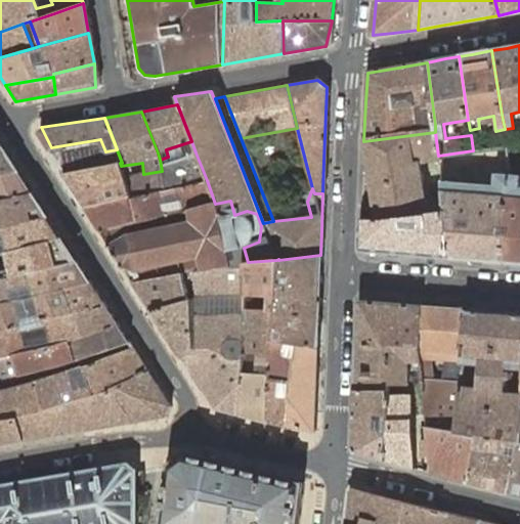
[(429,256),(450,258),(445,211),(441,182),(439,161),(438,156),(436,140),(435,132),(363,141),(362,169),(362,190),(361,209),(376,209),(377,220),(361,220),(361,233),(362,251),(384,252),(429,256)]
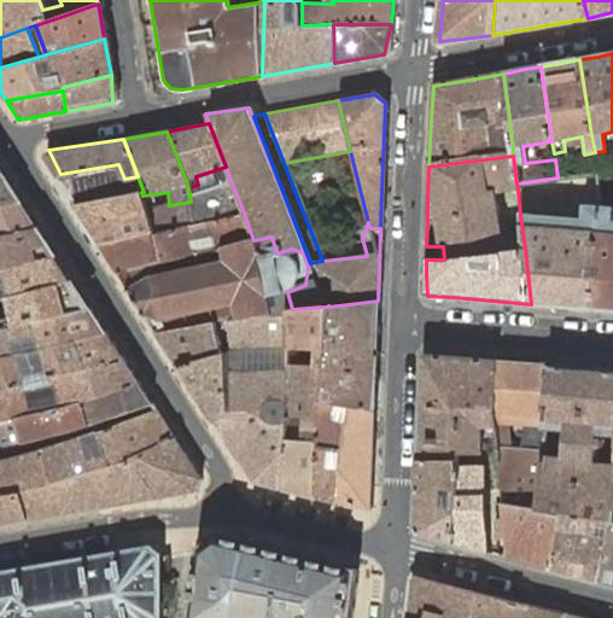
[(79,204),(141,192),(144,192),(138,176),(124,179),(118,164),(60,174),(79,204)]
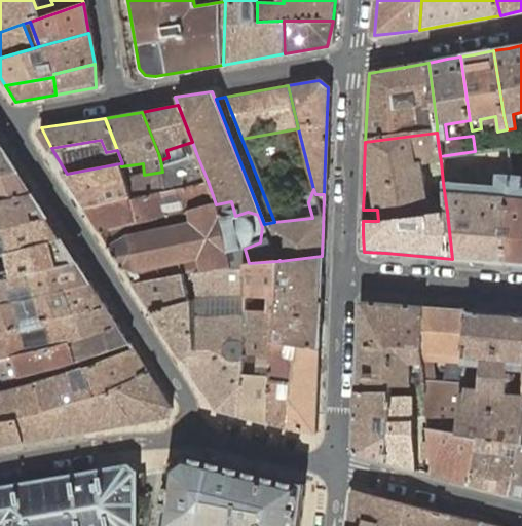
[(160,160),(161,164),(196,153),(192,142),(166,150),(169,157),(160,160)]
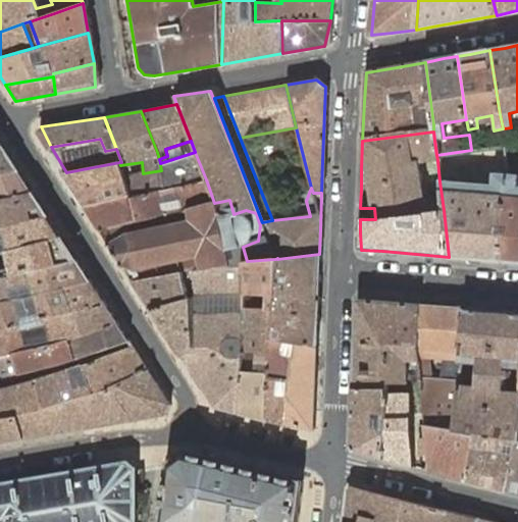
[(0,175),(16,172),(0,146),(0,175)]
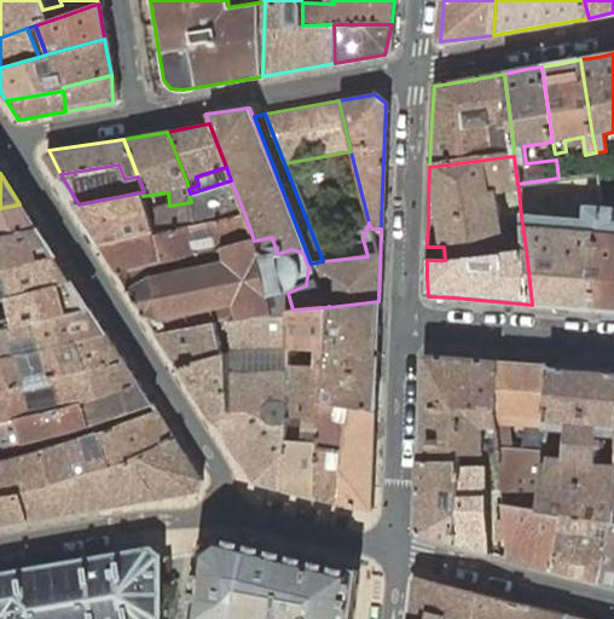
[(600,220),(598,207),(597,173),(559,178),(517,184),(519,190),(521,215),(600,220)]
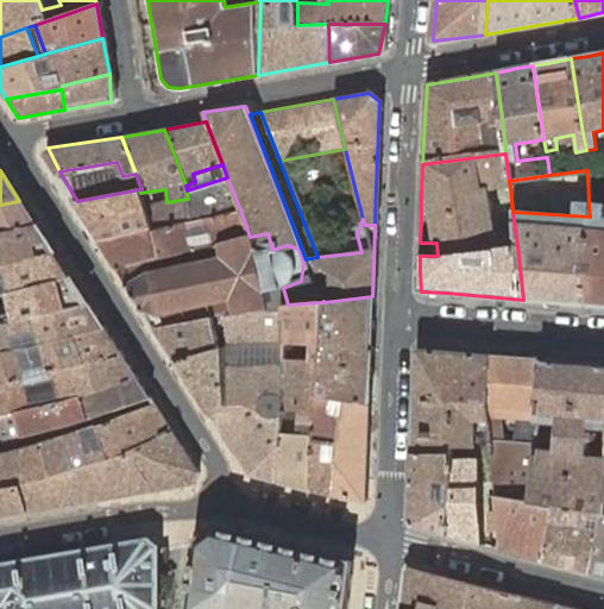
[(221,214),(240,209),(227,177),(187,190),(188,199),(192,220),(206,217),(221,214)]
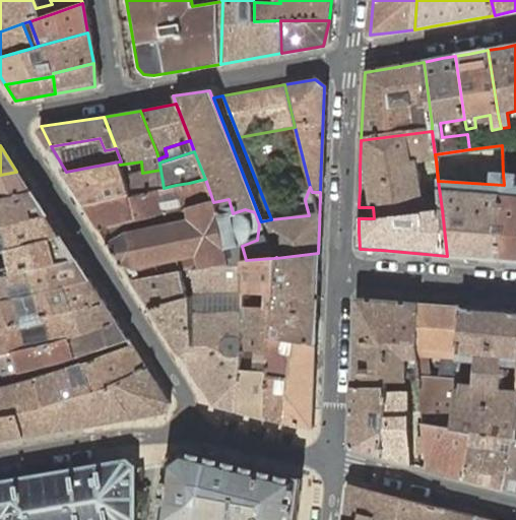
[(66,172),(86,204),(123,196),(131,195),(126,183),(123,176),(121,170),(120,165),(119,161),(66,172)]
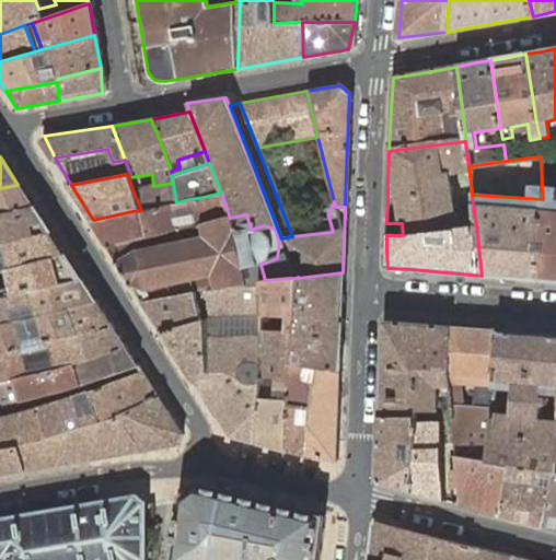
[(141,210),(176,202),(173,183),(153,186),(132,189),(136,197),(141,210)]
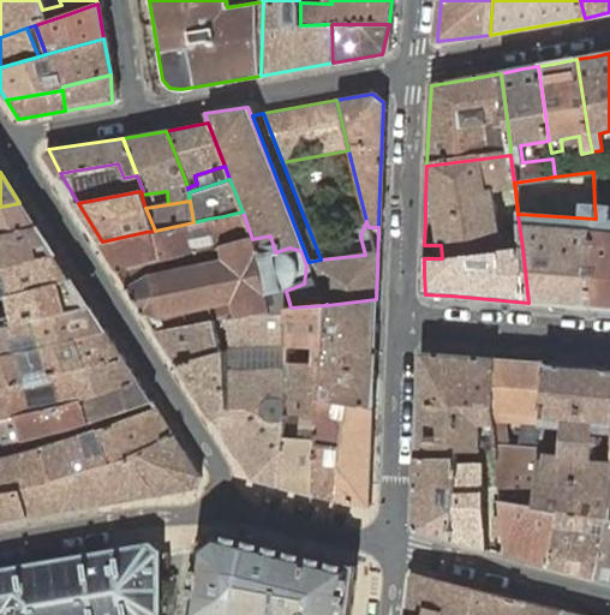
[(0,236),(37,228),(19,203),(0,207),(0,236)]
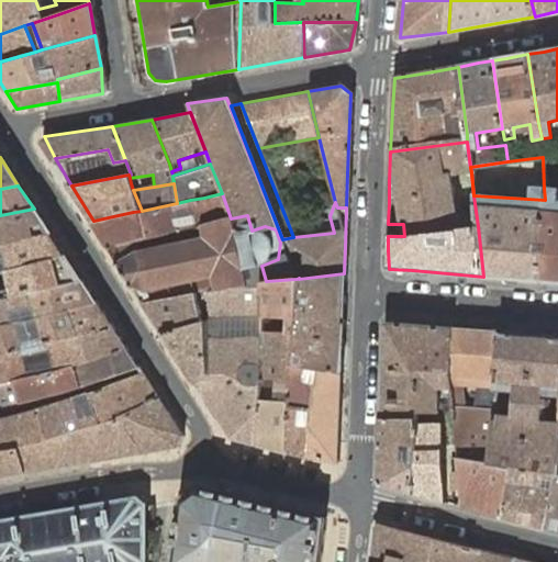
[(557,282),(557,200),(557,201),(556,189),(544,188),(545,200),(540,281),(557,282)]
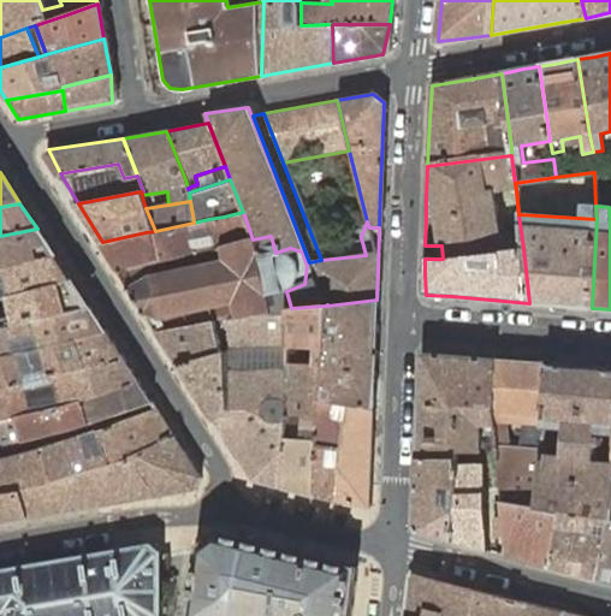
[(113,259),(120,270),(214,248),(209,226),(225,223),(230,244),(253,240),(243,212),(224,217),(208,219),(194,223),(155,231),(146,232),(102,242),(113,259)]
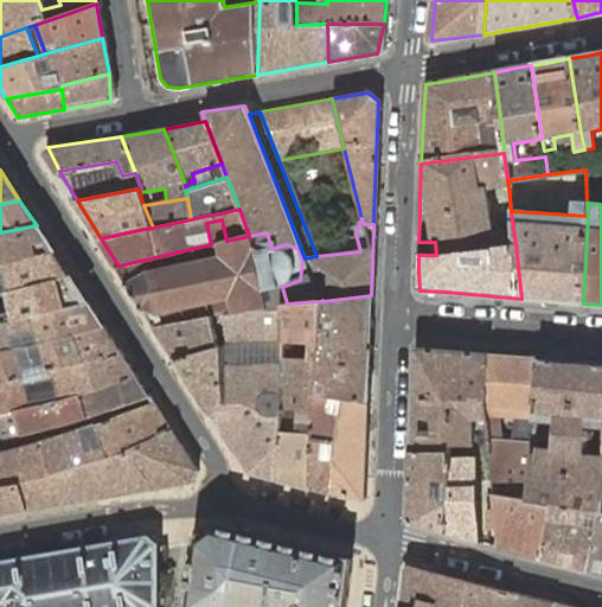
[(554,301),(583,304),(588,216),(511,211),(516,244),(522,299),(554,301)]
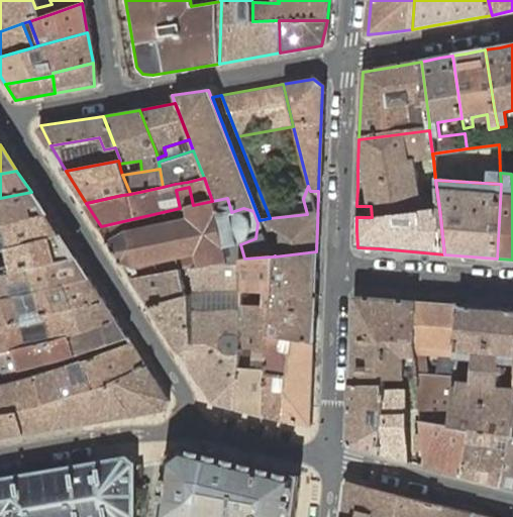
[(176,190),(180,208),(193,205),(189,187),(176,190)]
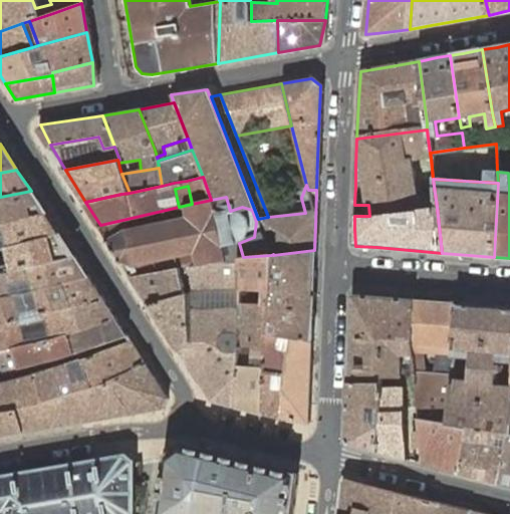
[(45,213),(31,191),(0,197),(0,224),(45,213)]
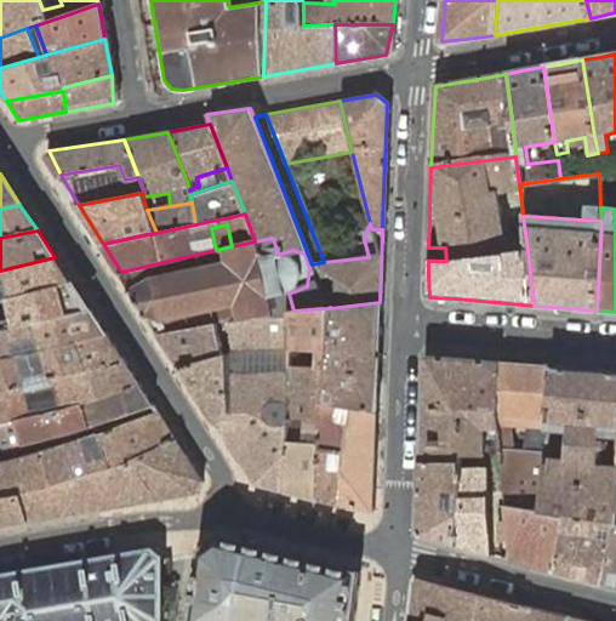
[(272,314),(290,312),(294,311),(289,294),(307,286),(309,268),(304,254),(292,250),(278,255),(273,238),(255,241),(232,246),(216,250),(121,272),(160,334),(222,323),(229,322),(272,314)]
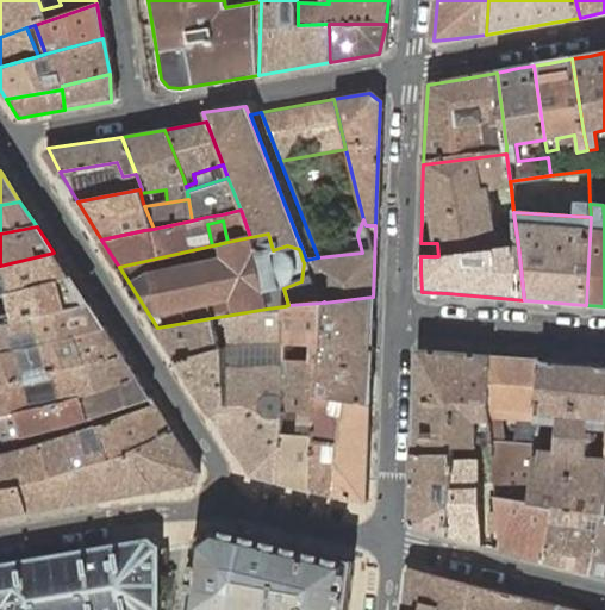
[(0,271),(2,271),(8,292),(18,290),(70,278),(54,253),(0,266),(0,271)]
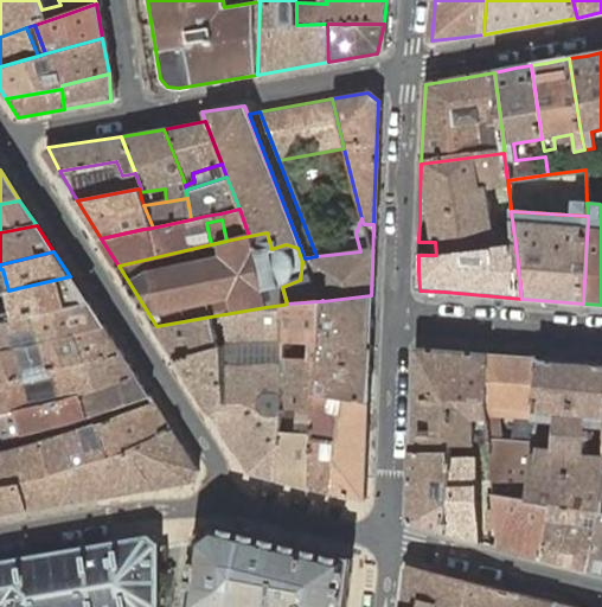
[(0,323),(87,302),(70,276),(18,288),(8,291),(1,292),(0,292),(0,323)]
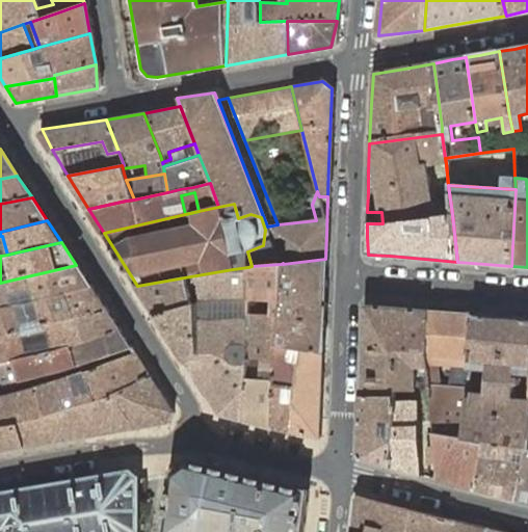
[(283,264),(280,298),(280,302),(322,307),(322,308),(330,309),(333,258),(325,259),(283,264)]
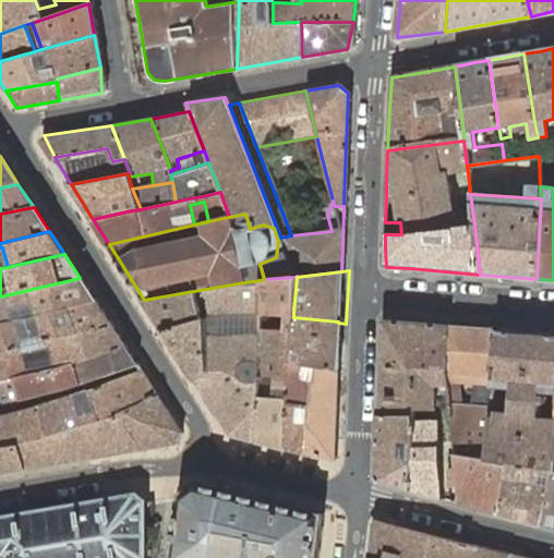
[(264,279),(261,280),(261,281),(260,312),(293,313),(297,277),(297,276),(294,277),(264,279)]
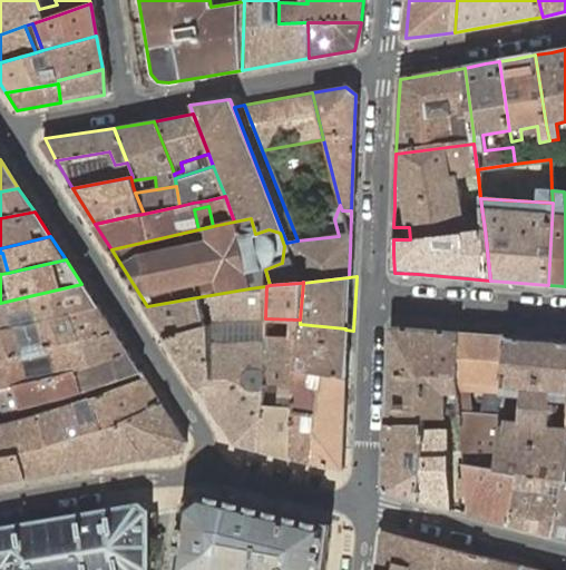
[(96,307),(81,284),(0,303),(0,331),(12,327),(9,316),(33,311),(37,322),(96,307)]
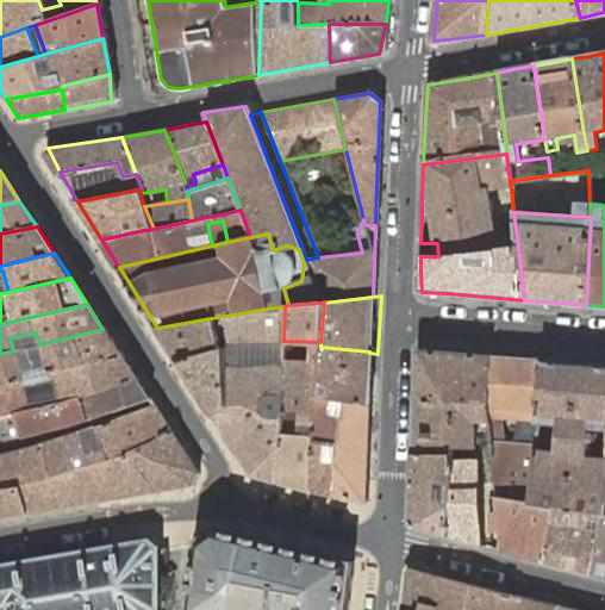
[(267,309),(225,316),(225,346),(225,347),(231,347),(282,347),(284,341),(285,307),(285,306),(267,309)]
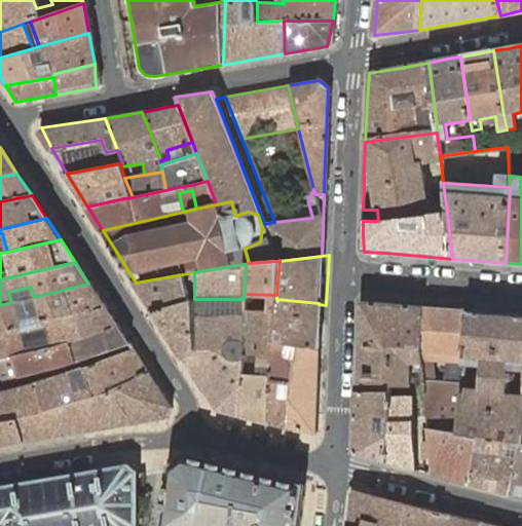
[(136,283),(152,309),(188,299),(188,273),(136,283)]
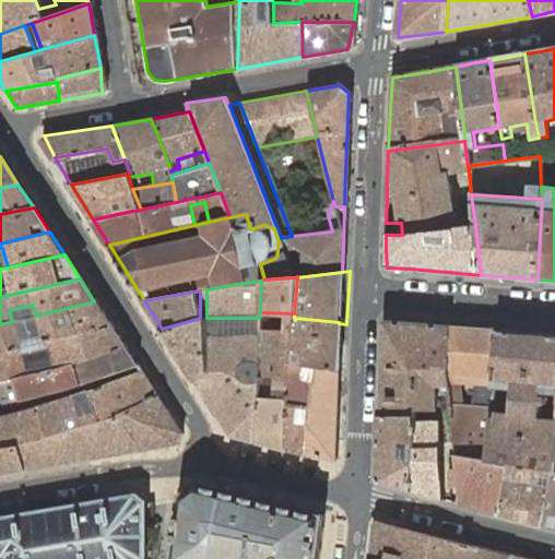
[(0,352),(110,326),(94,301),(36,316),(39,328),(20,332),(16,320),(12,321),(0,324),(0,352)]
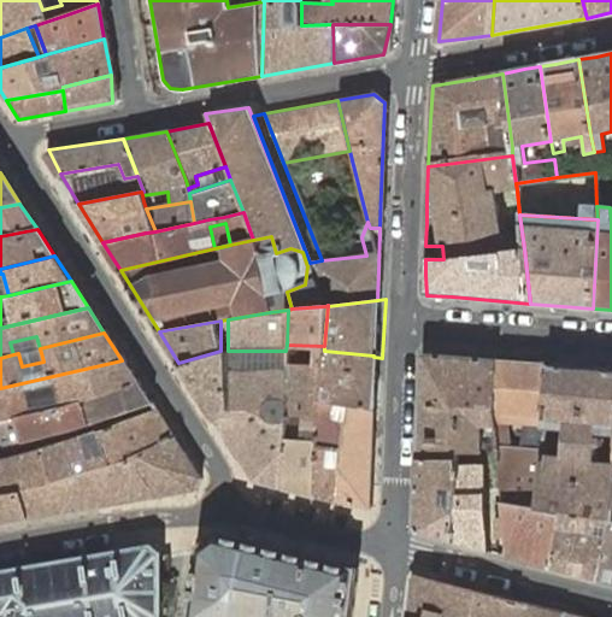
[(221,351),(178,363),(213,418),(227,410),(228,370),(228,351),(228,350),(221,351)]
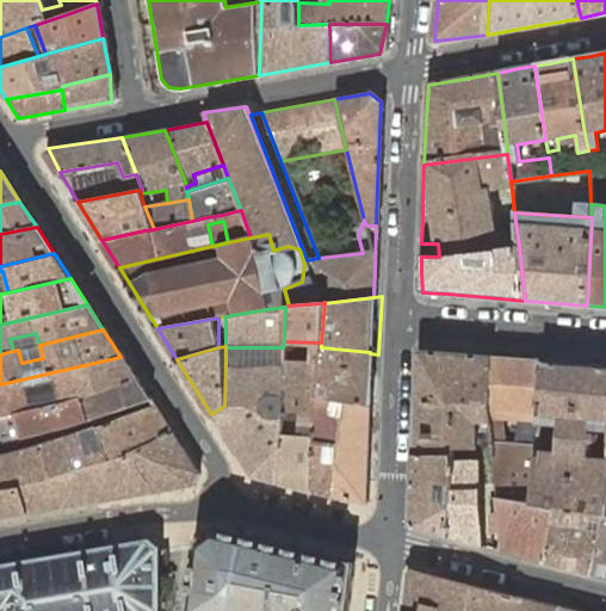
[(232,347),(226,347),(226,366),(230,366),(283,365),(283,359),(283,347),(232,347)]
